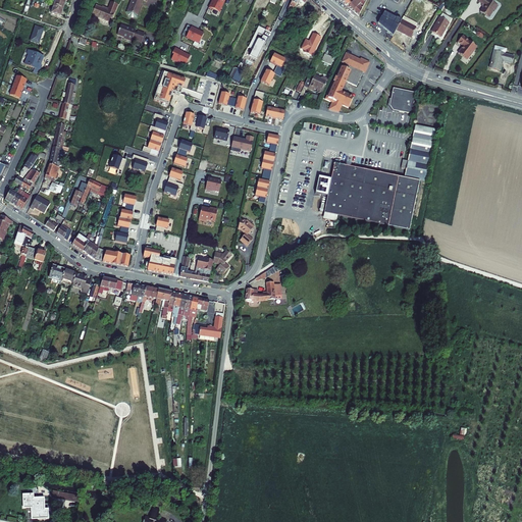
[(65,1),(60,0),(55,0),(55,2),(54,6),(63,9),(65,1)]
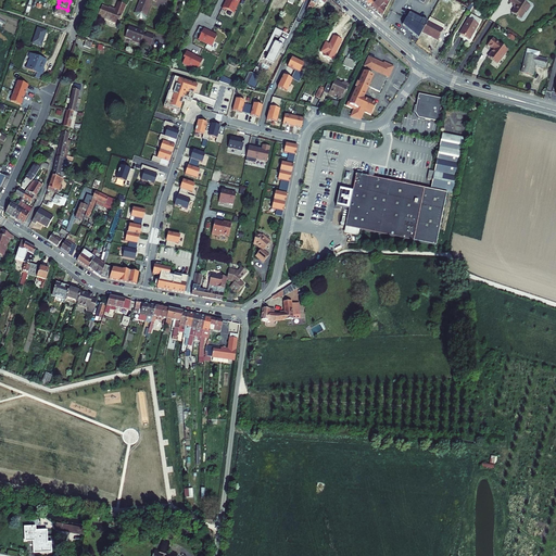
[(144,17),(150,1),(154,2),(155,0),(138,0),(134,13),(144,17)]
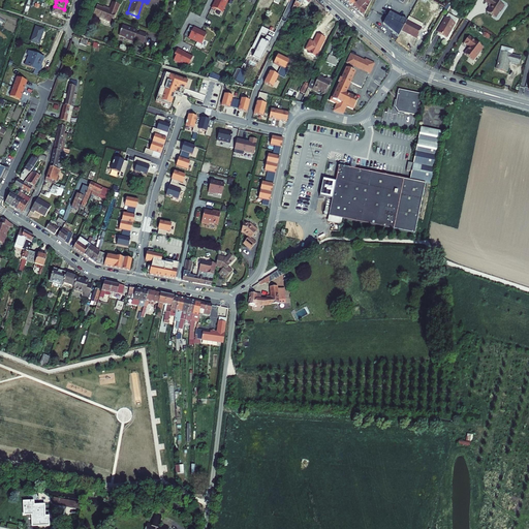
[(227,0),(214,0),(211,8),(222,12),(227,0)]
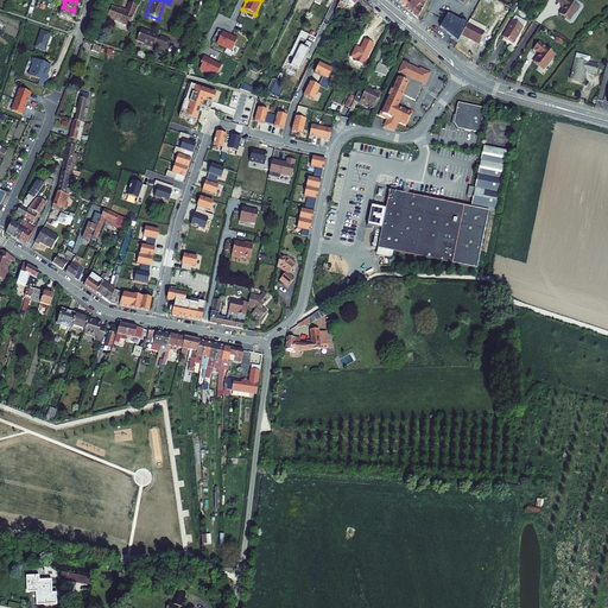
[(347,0),(354,6),(356,2),(359,0),(340,0),(335,11),(339,12),(341,13),(347,0)]
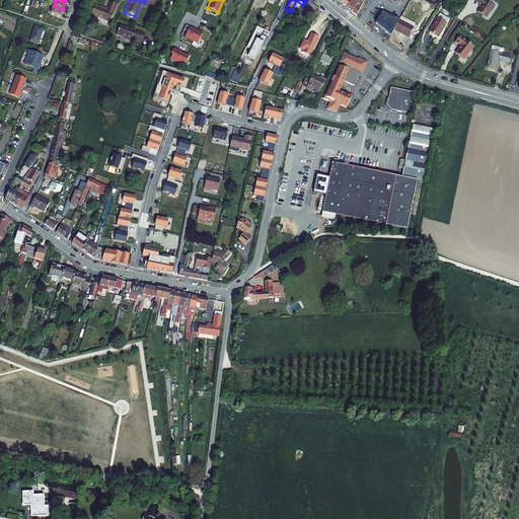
[(318,9),(307,0),(306,0),(304,2),(309,6),(306,10),(309,14),(310,12),(314,16),(318,9)]
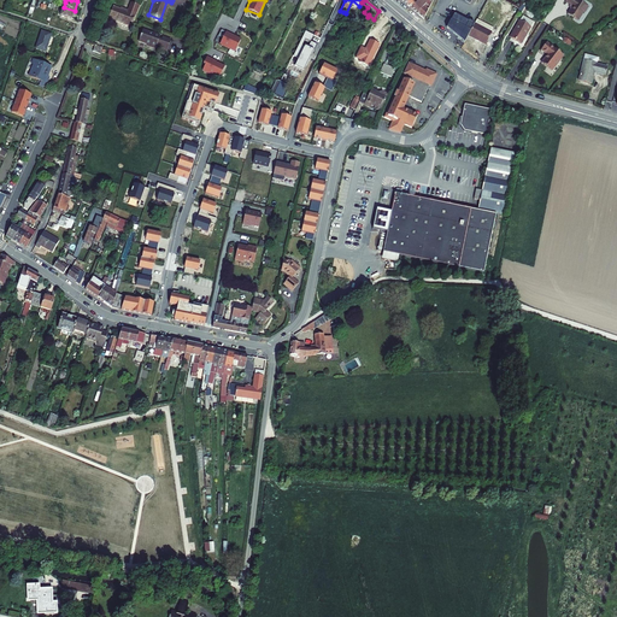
[(424,1),(425,0),(418,0),(411,9),(417,13),(427,4),(424,1)]
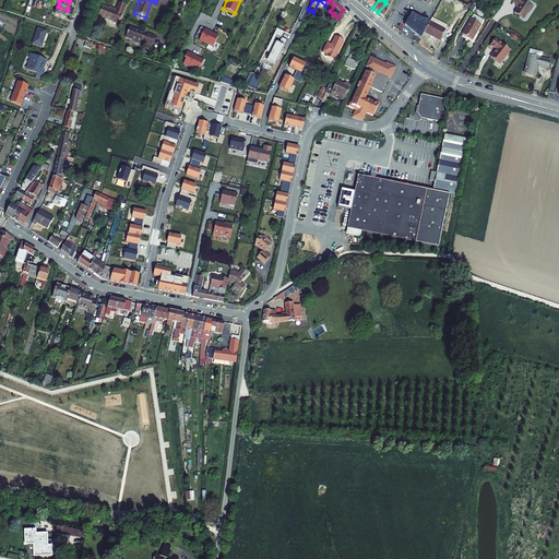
[(392,0),(385,0),(384,1),(387,3),(378,12),(384,18),(392,0)]
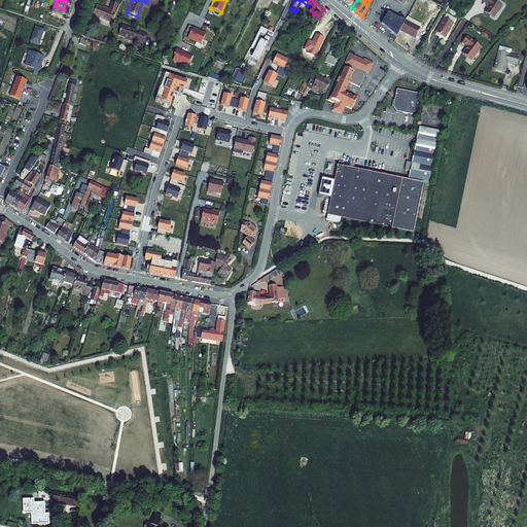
[(489,0),(482,0),(481,3),(487,7),(483,13),(492,19),(496,12),(498,13),(501,7),(489,0)]
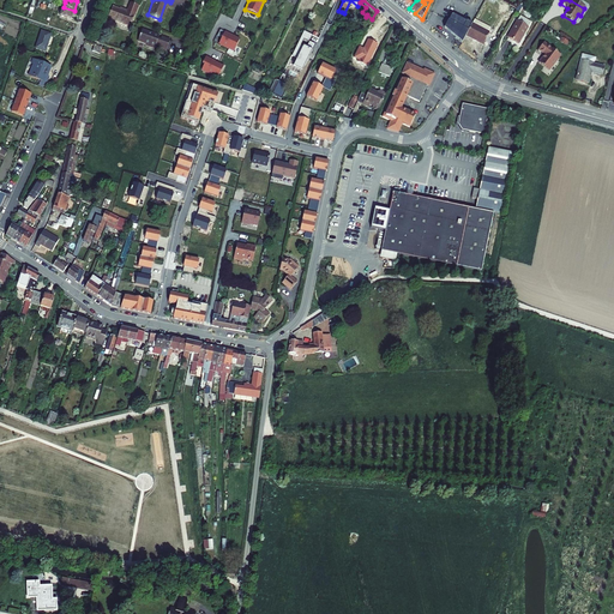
[(110,8),(106,19),(127,29),(136,7),(128,5),(125,13),(110,8)]
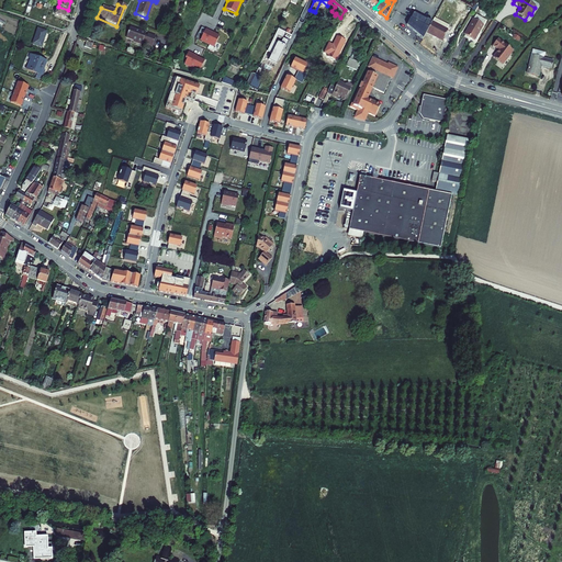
[(58,7),(55,15),(66,19),(68,10),(58,7)]
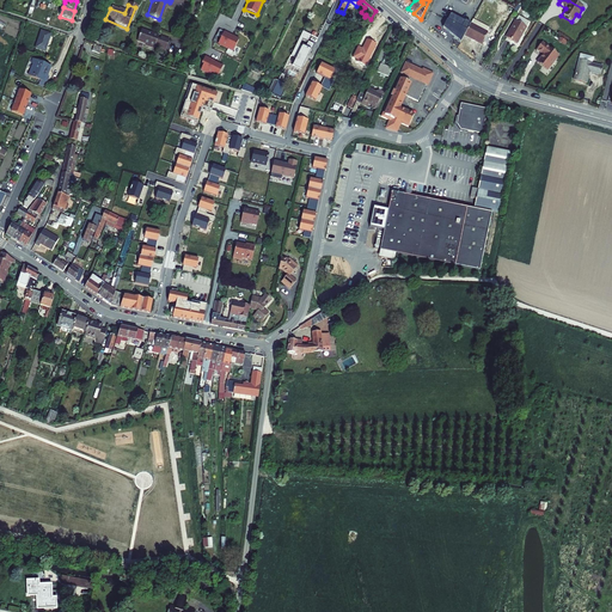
[(444,28),(457,36),(456,38),(460,43),(464,36),(471,24),(465,20),(464,22),(451,14),(444,28)]
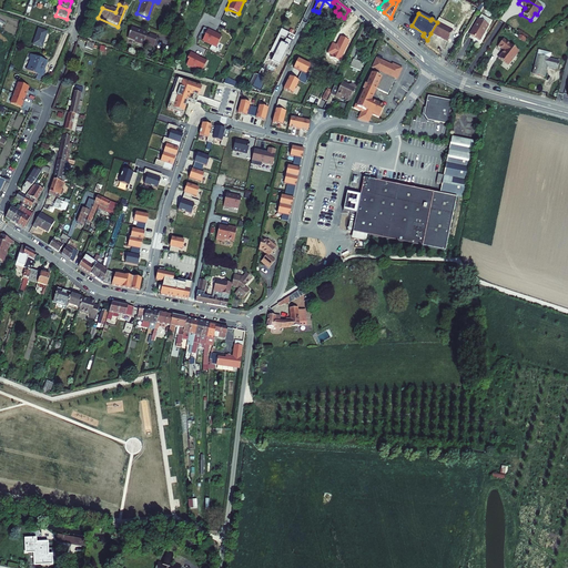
[(482,16),(469,36),(479,41),(490,21),(482,16)]
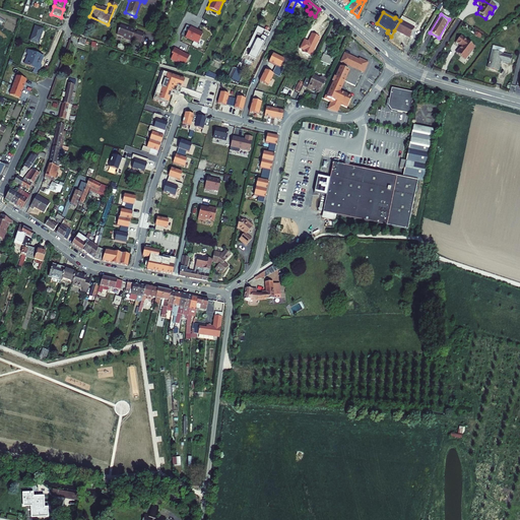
[(404,36),(409,38),(414,27),(413,27),(415,24),(408,20),(406,23),(400,20),(394,30),(401,34),(401,33),(404,35),(404,36)]
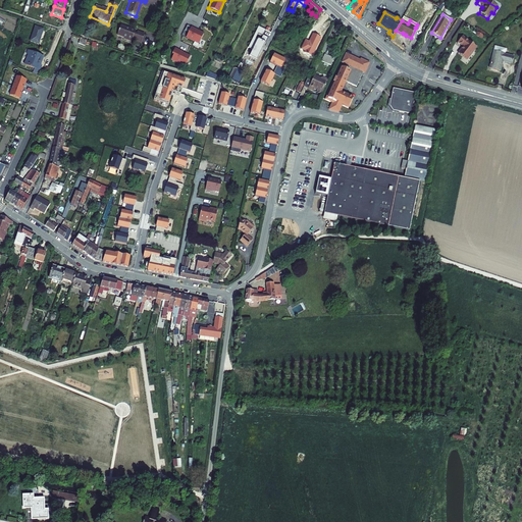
[(36,24),(30,39),(38,42),(44,28),(36,24)]
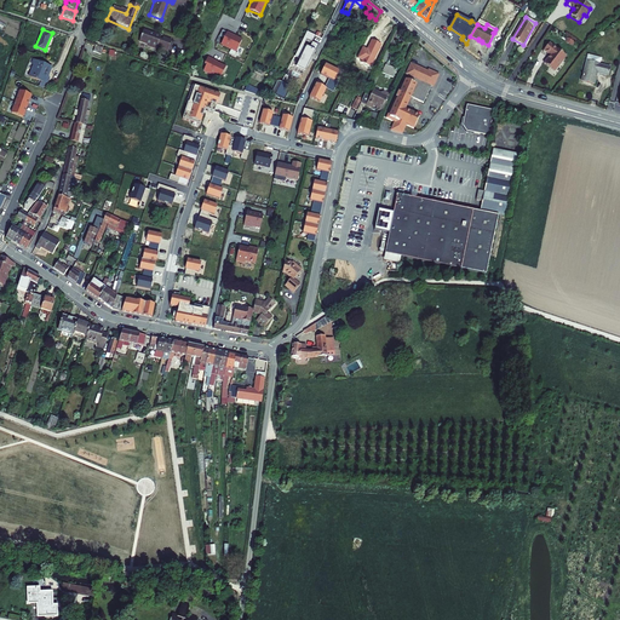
[(316,34),(306,30),(294,56),(302,59),(298,65),(306,70),(317,45),(313,42),(316,34)]
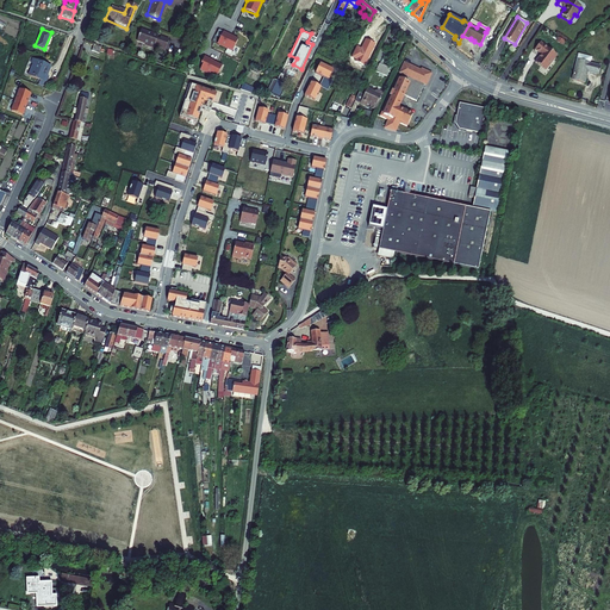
[(138,31),(135,43),(157,51),(157,50),(166,54),(169,42),(159,39),(157,44),(154,43),(156,37),(138,31)]
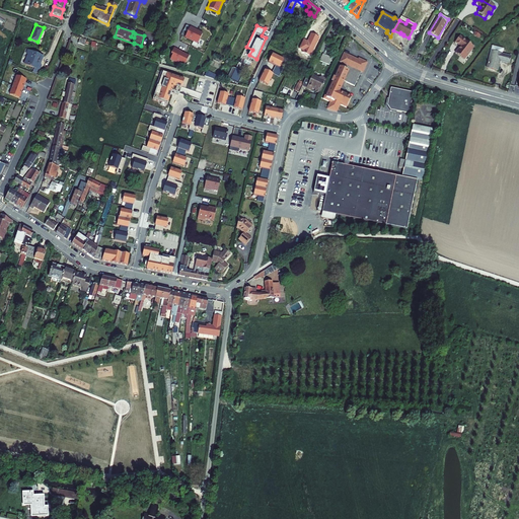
[(203,32),(191,26),(184,38),(197,44),(203,32)]
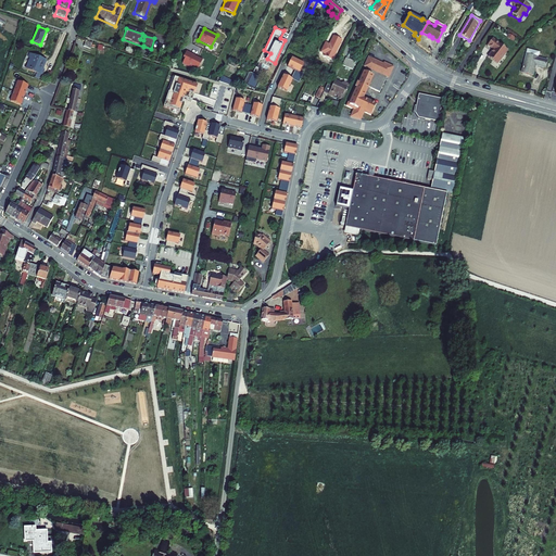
[(325,42),(320,52),(325,54),(326,52),(333,57),(342,40),(333,36),(329,45),(325,42)]
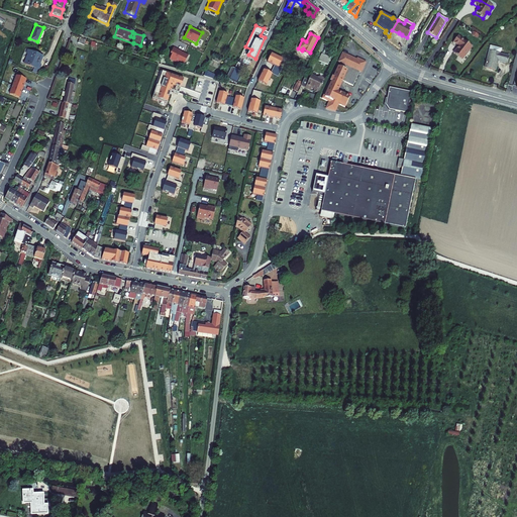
[(456,37),(451,44),(458,48),(452,56),(460,62),(471,48),(456,37)]
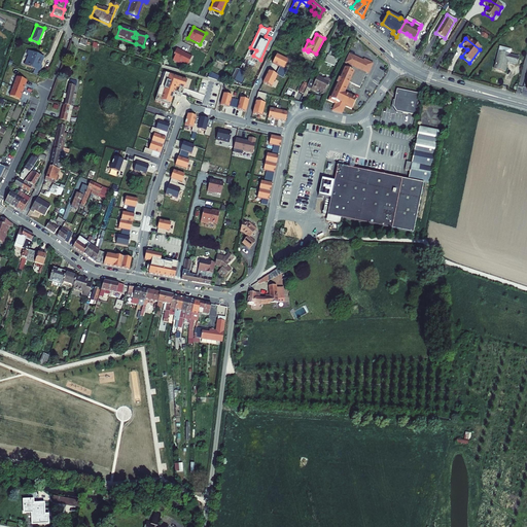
[(495,51),(490,70),(503,73),(505,64),(515,66),(517,58),(506,54),(508,49),(498,47),(497,51),(495,51)]
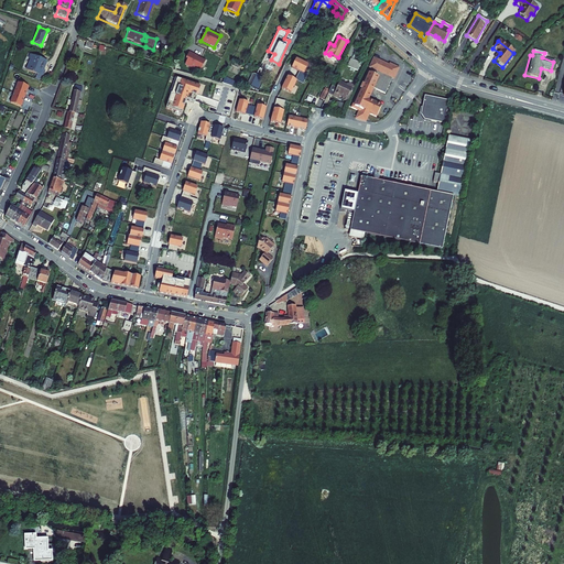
[(205,61),(190,53),(186,58),(187,60),(185,64),(199,72),(205,61)]
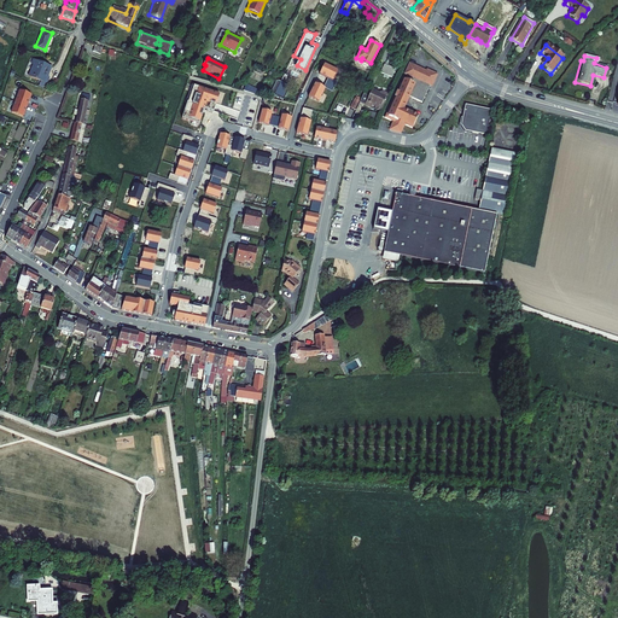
[(35,65),(30,77),(45,83),(47,77),(45,75),(48,65),(35,59),(33,64),(35,65)]
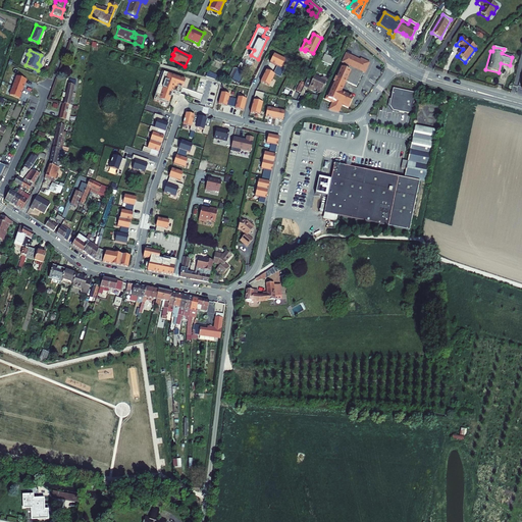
[(285,58),(274,53),(270,62),(281,67),(285,58)]
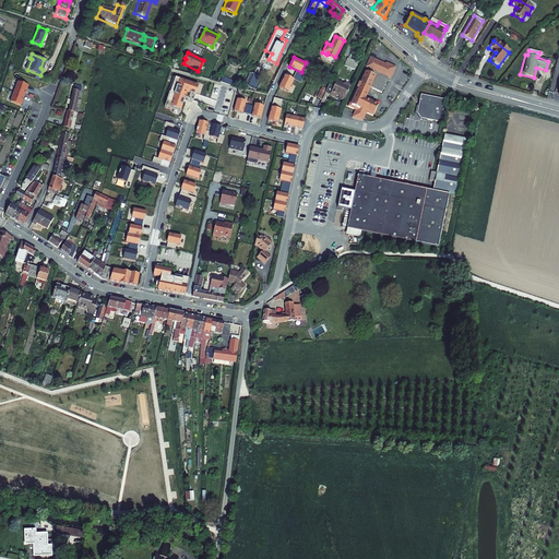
[(353,70),(355,70),(358,63),(348,58),(344,66),(347,68),(353,70)]
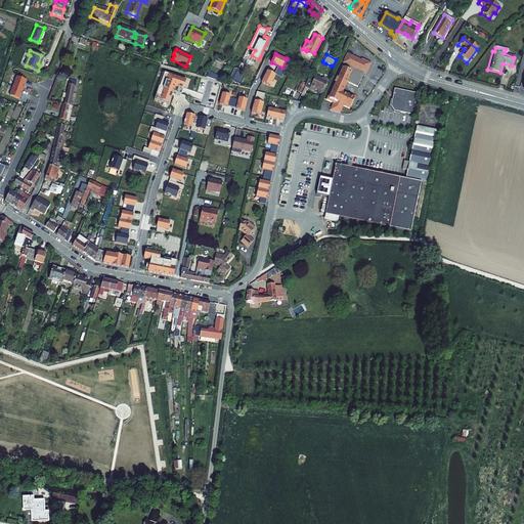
[(326,100),(334,103),(331,111),(340,113),(341,110),(340,110),(342,105),(343,105),(350,108),(354,99),(342,93),(347,82),(347,81),(349,82),(349,83),(358,87),(364,74),(365,74),(366,73),(370,63),(362,59),(362,60),(348,54),(344,62),(346,63),(344,68),(342,67),(326,100)]
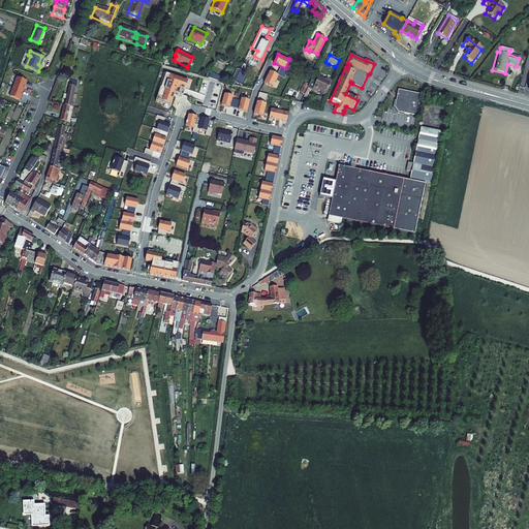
[(232,80),(236,82),(241,70),(238,69),(232,80)]
